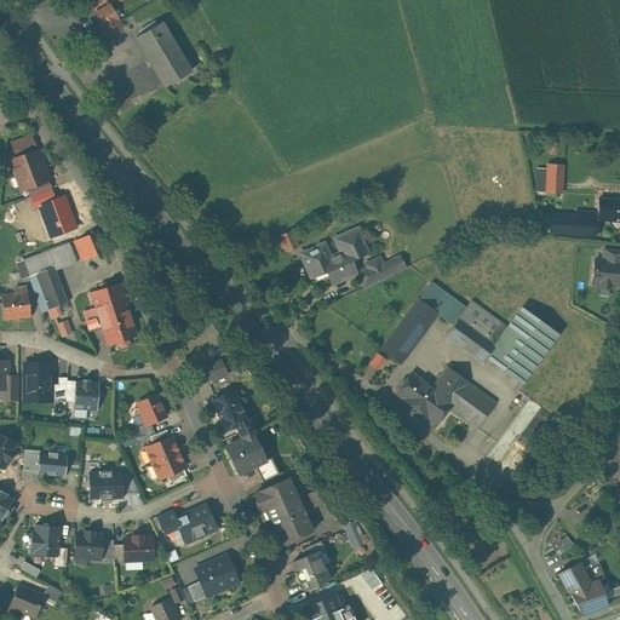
[(107,6),(92,15),(104,36),(120,27),(107,6)]
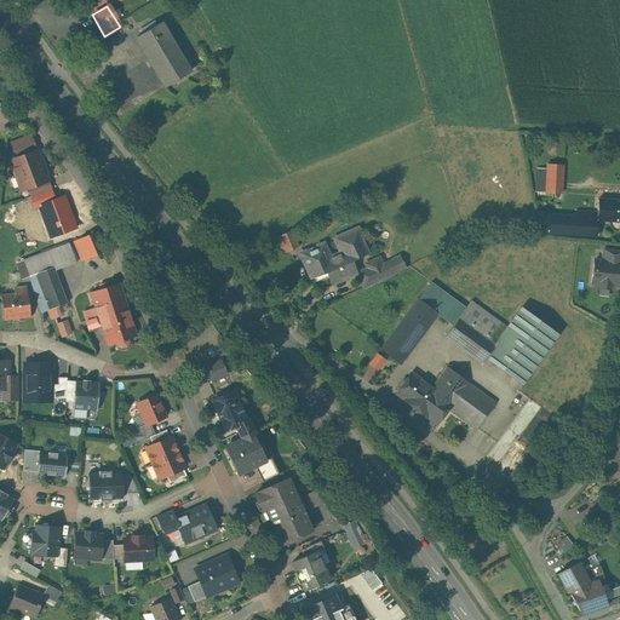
[(156,24),(133,39),(164,87),(188,73),(156,24)]
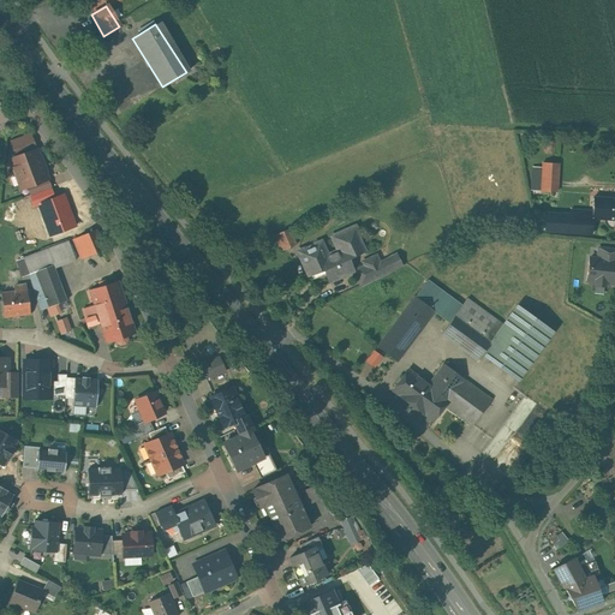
[(24,137),(11,142),(16,156),(35,149),(33,142),(27,144),(24,137)]
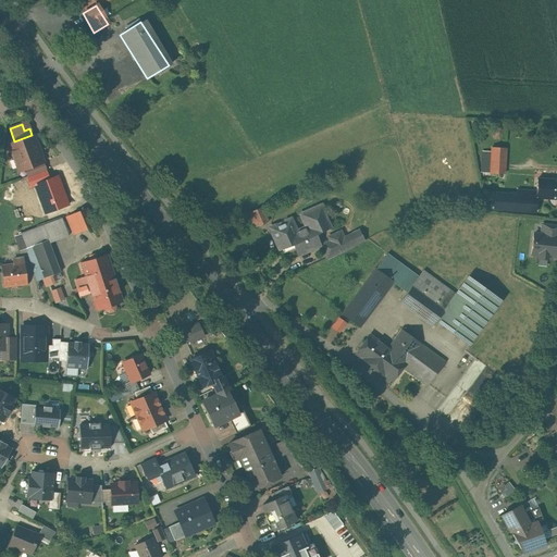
[(14,141),(9,144),(14,157),(39,148),(37,143),(34,141),(32,135),(14,141)]
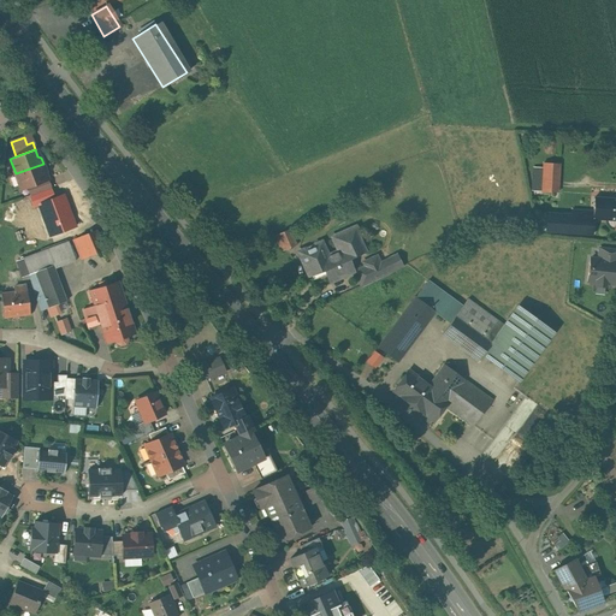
[(558,164),(543,163),(540,191),(556,193),(558,164)]
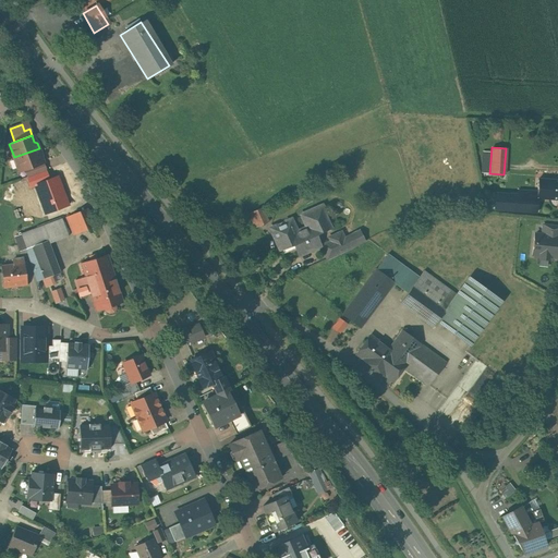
[(39,148),(14,157),(19,171),(24,169),(43,162),(39,156),(41,153),(39,148)]
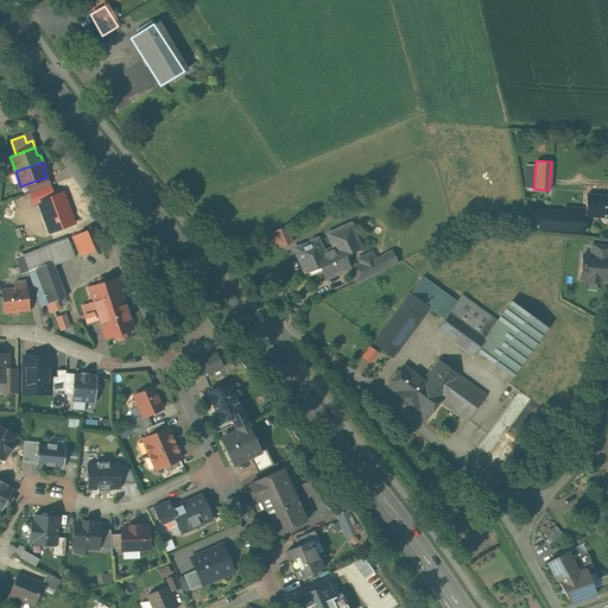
[(46,177),(26,184),(29,192),(49,185),(46,177)]
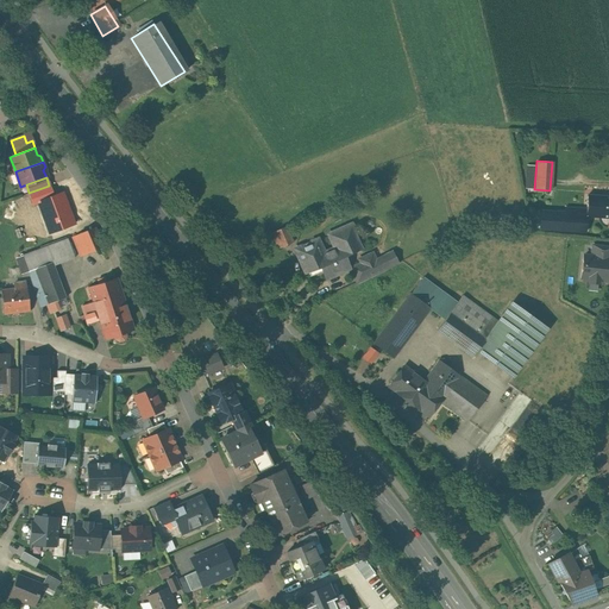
[(534,189),(534,188),(525,190),(528,207),(538,205),(534,189)]
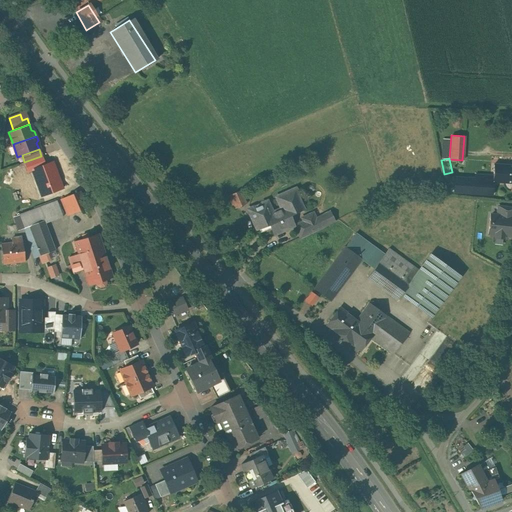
[(511,164),(493,164),(492,176),(492,181),(492,182),(511,182),(511,164)]
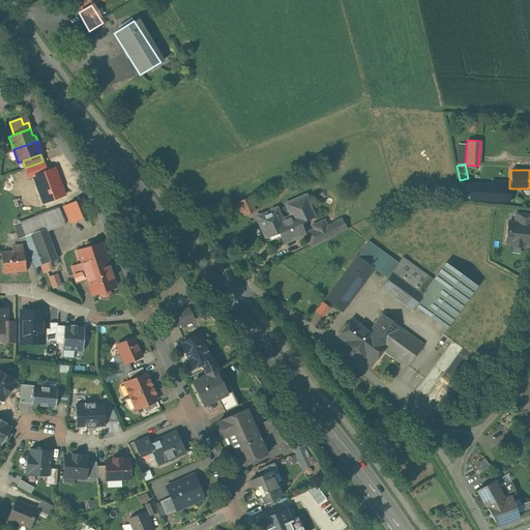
[(490,184),(470,183),(469,199),(509,201),(509,188),(509,187),(509,182),(491,180),(490,184)]
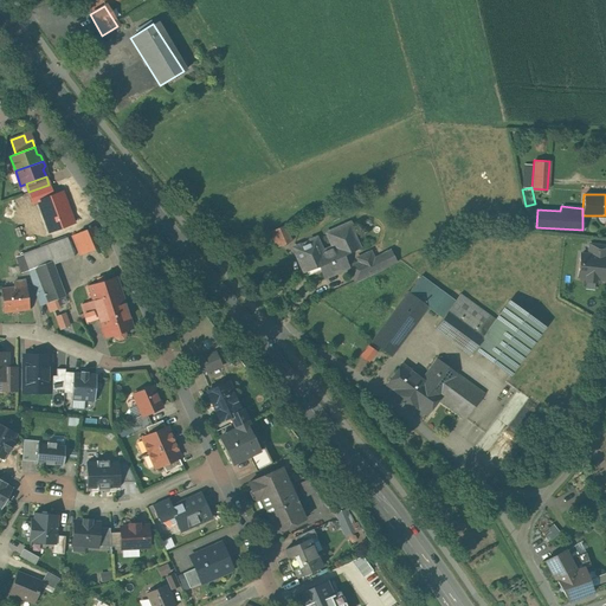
[(15,211),(6,207),(4,217),(12,220),(15,211)]
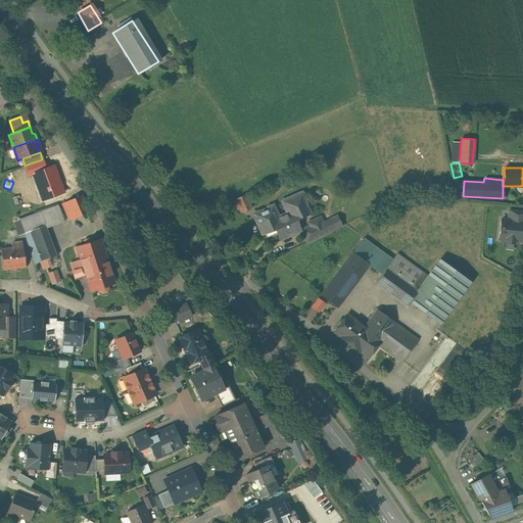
[(274,203),(251,212),(262,236),(275,230),(280,241),(299,232),(302,231),(297,221),(313,214),(302,190),(280,200),(285,211),(279,215),(274,203)]
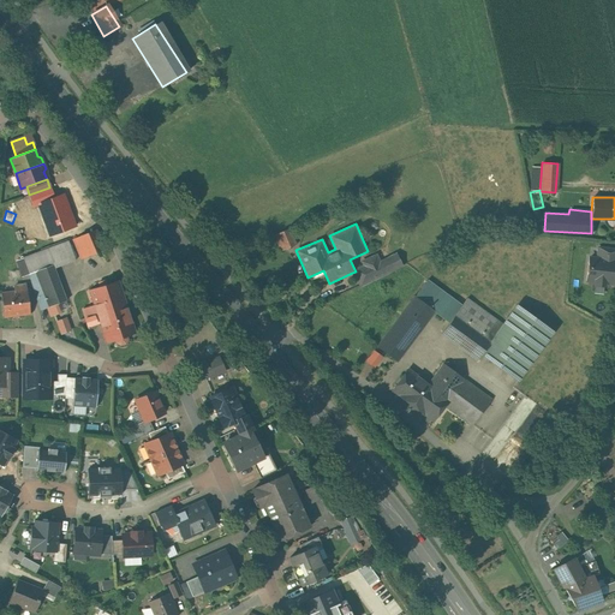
[(290,228),(275,234),(281,250),(297,244),(290,228)]
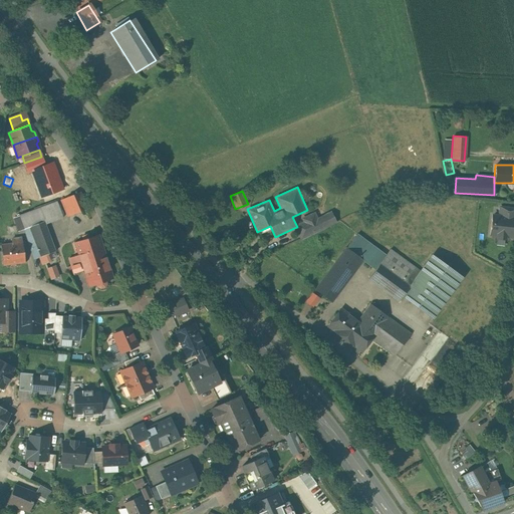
[(79,193),(61,200),(68,215),(85,208),(79,193)]
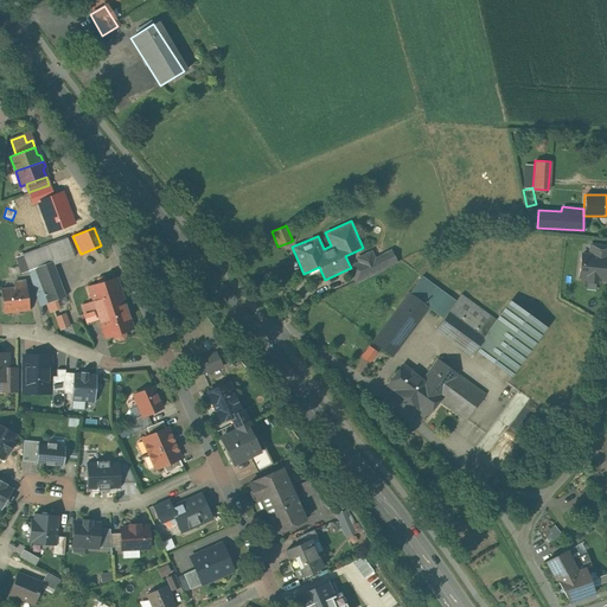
[(66,238),(23,255),(29,270),(33,268),(51,261),(52,264),(74,256),(66,238)]
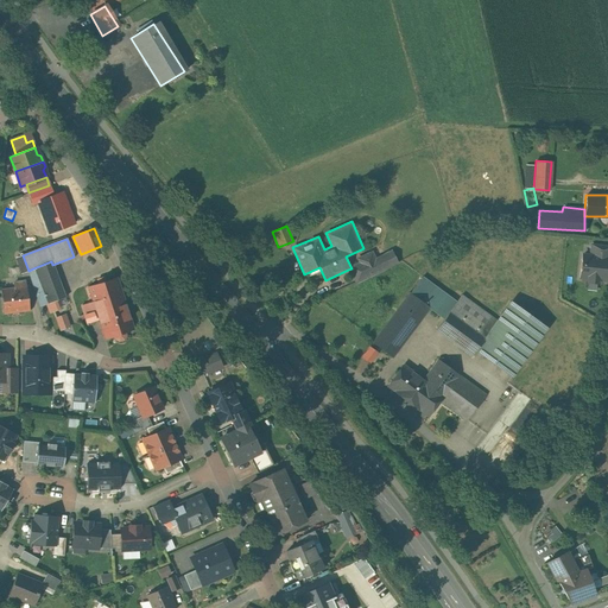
[(591,258),(583,258),(582,279),(607,280),(607,247),(591,247),(591,258)]
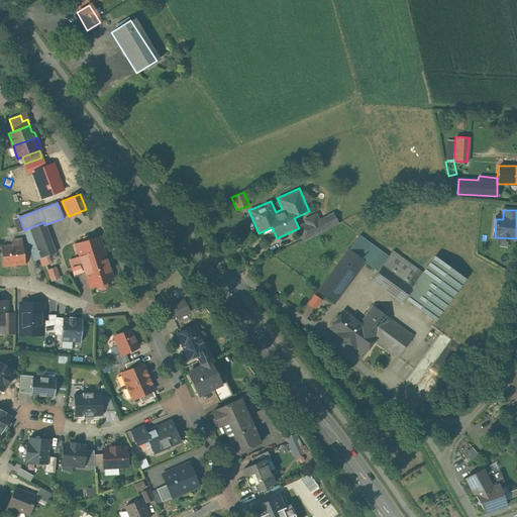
[(317,213),(304,219),(307,224),(299,228),(296,229),(302,241),(338,223),(333,212),(319,218),(317,213)]
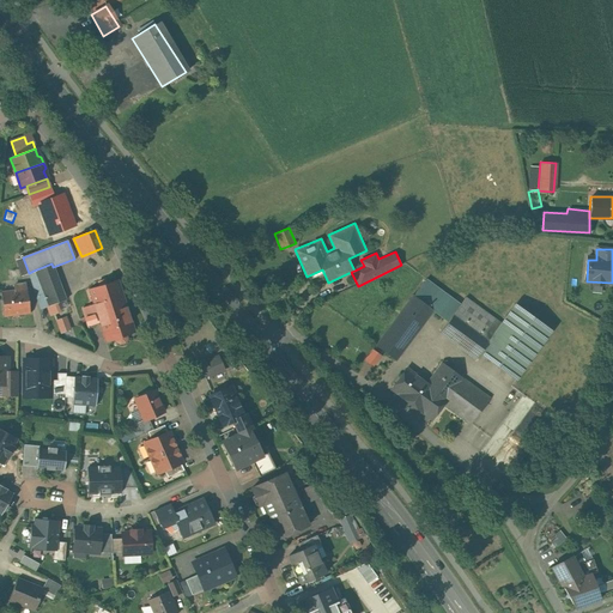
[(53,267),(52,263),(34,271),(49,315),(59,311),(56,303),(66,299),(53,267)]
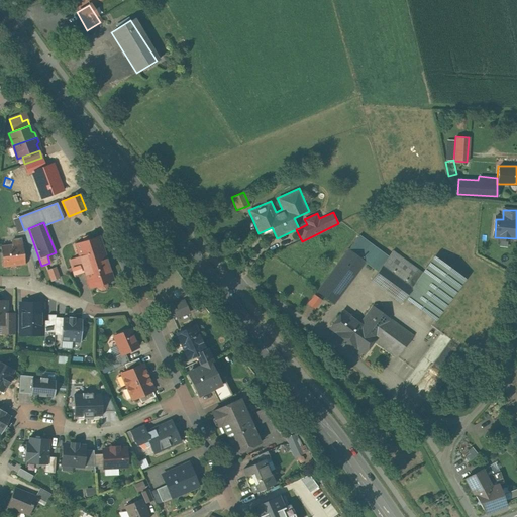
[(375,247),(358,235),(348,249),(365,262),(373,250),(375,247)]
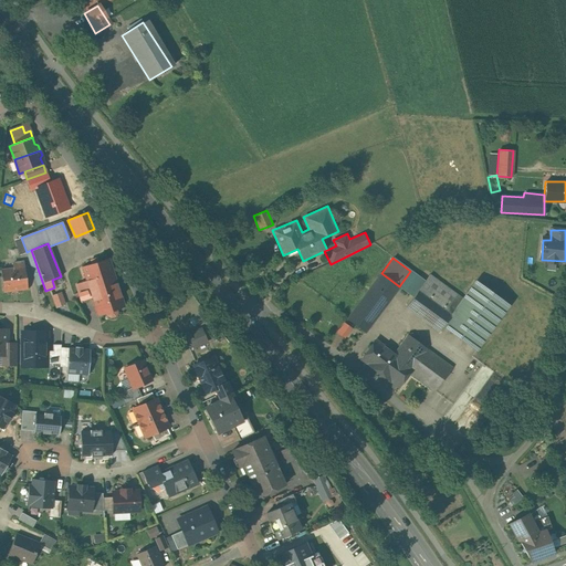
[(124,306),(107,259),(82,266),(97,315),(124,306)]
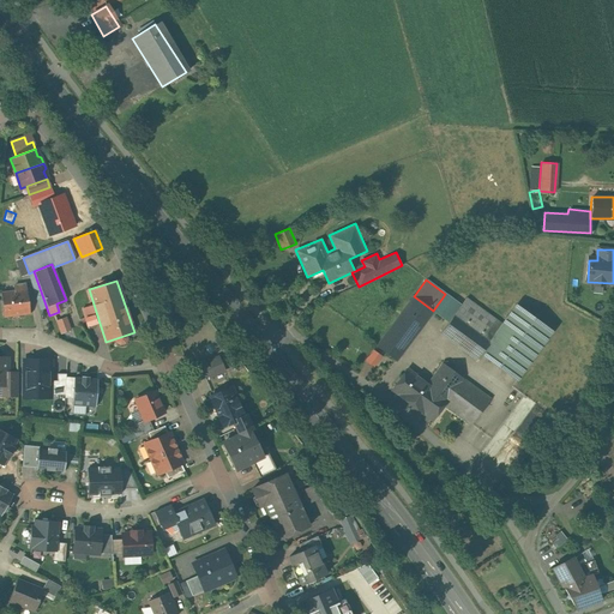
[(25,284),(13,286),(14,292),(1,293),(4,315),(29,312),(25,284)]
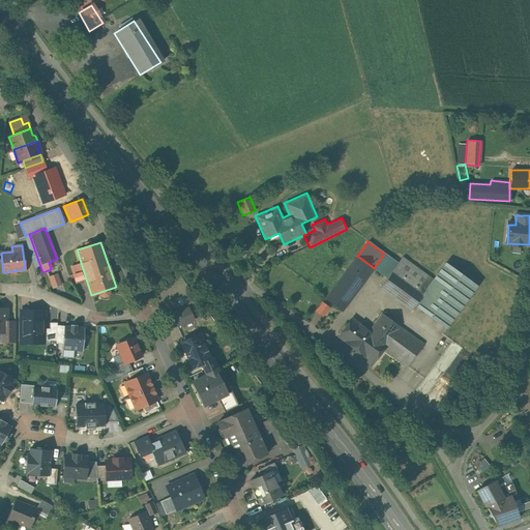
[(357,256),(325,299),(342,311),(374,268),(357,256)]
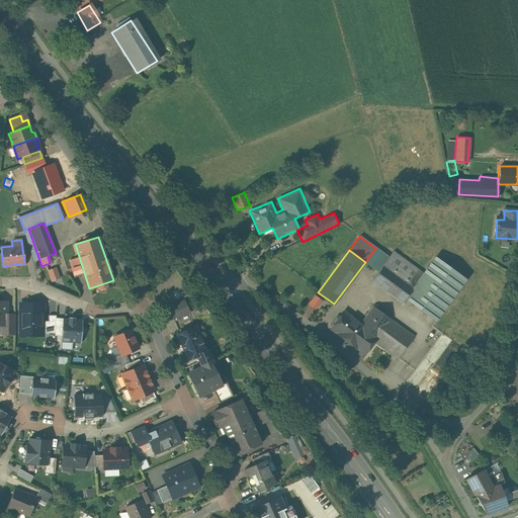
[(385,260),(373,251),(365,262),(378,271),(385,260)]
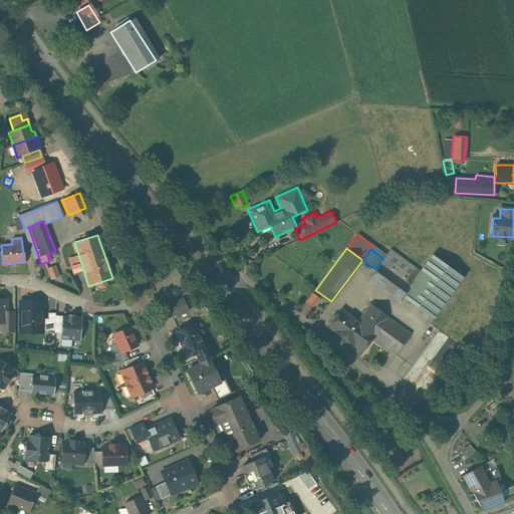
[(420,272),(390,250),(384,256),(415,278),(420,272)]
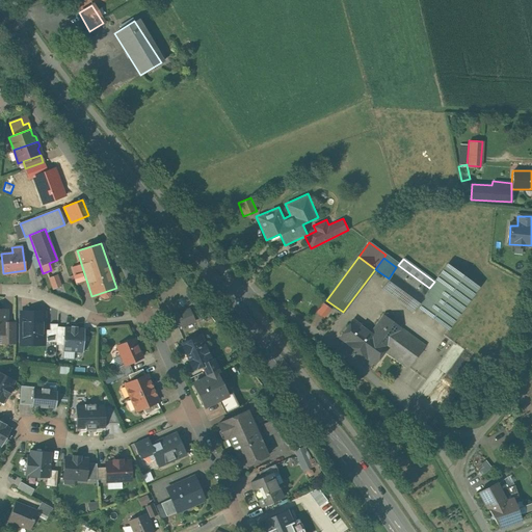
[(429,288),(416,307),(447,328),(477,287),(446,264),(434,282),(429,288)]
